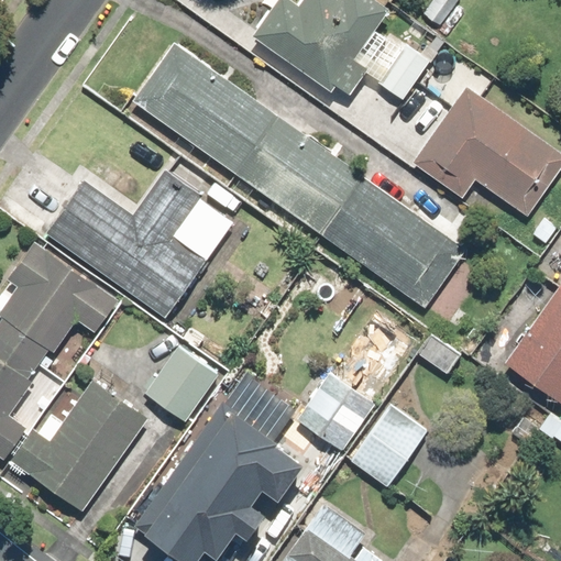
[(287,0),(278,0),(252,36),(330,95),(334,89),(348,99),(367,74),(404,102),(432,64),(392,33),(387,39),(376,31),(391,11),(375,0),(299,0),(296,7),(287,0)]
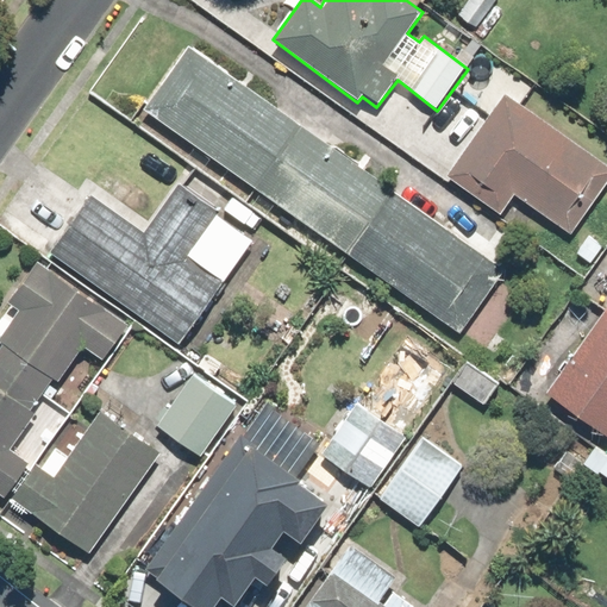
[(500,1),(498,0),(469,0),(458,17),(480,31),(500,1)]
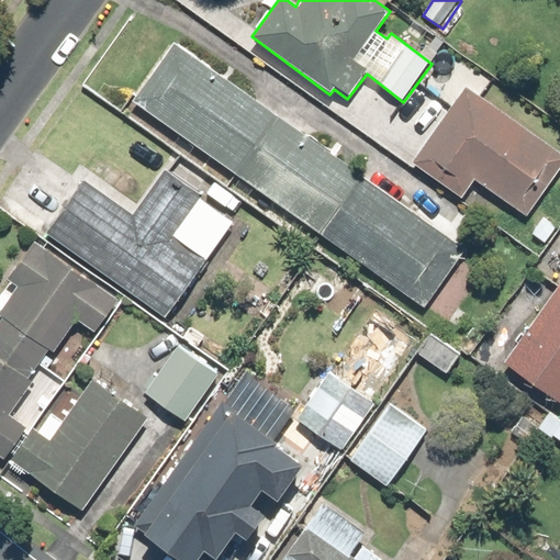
[(176,44),(134,102),(425,309),(466,252),(176,44)]
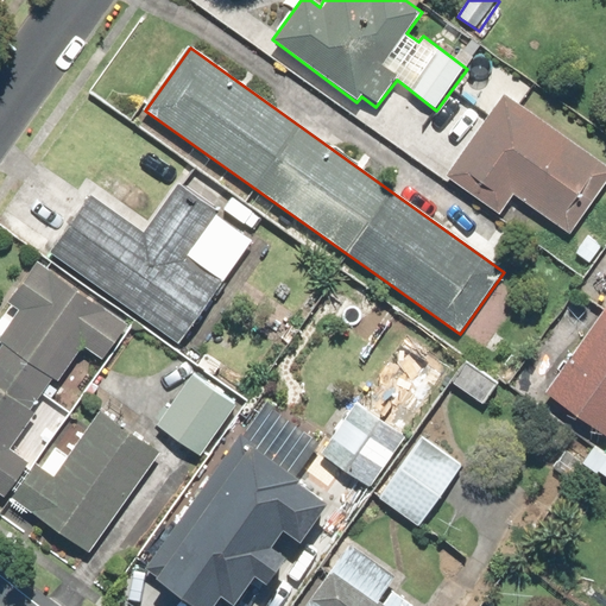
[(469,73),(455,92),(488,117),(446,175),(500,216),(513,199),(567,238),(605,184),(605,169),(505,94),(503,98),(469,73)]
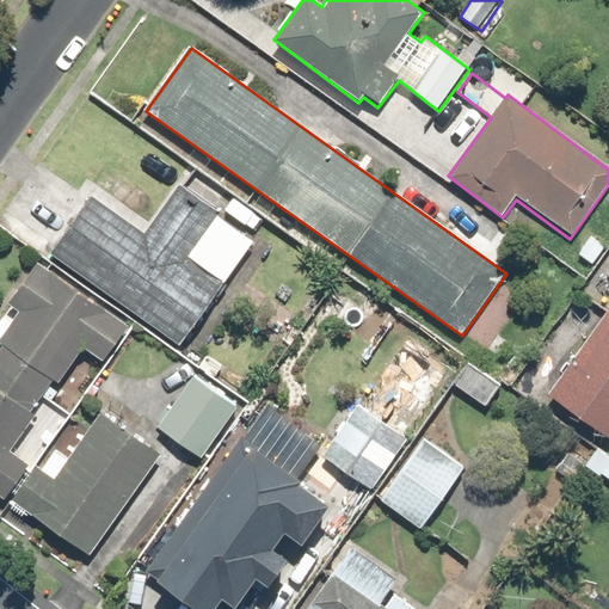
[(94,198),(51,258),(178,348),(227,278),(194,254),(201,245),(215,256),(238,225),(180,184),(145,234),(94,198)]
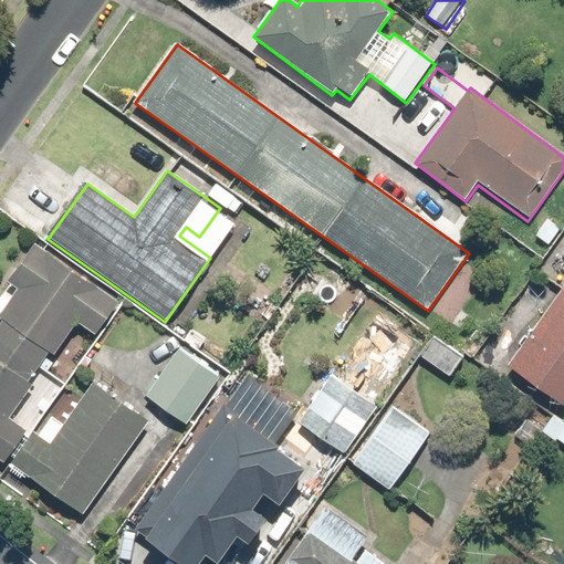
[(563,231),(546,219),(532,238),(550,252),(563,233),(563,231)]
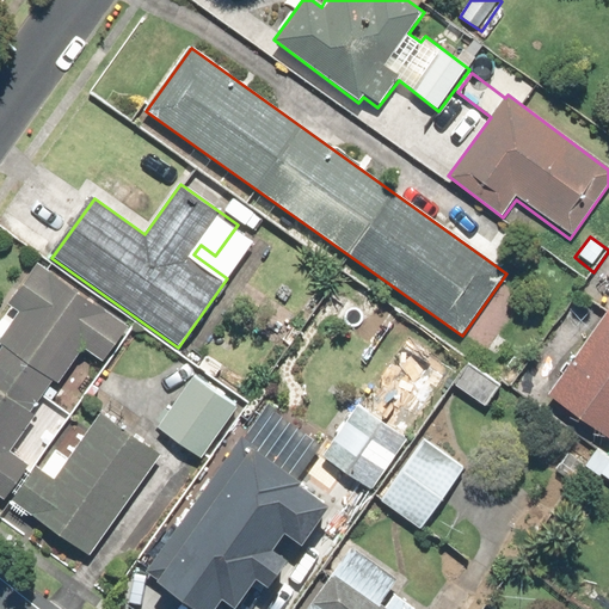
[(0,342),(5,345),(55,383),(82,346),(103,362),(129,327),(42,259),(8,303),(20,312),(0,337),(0,342)]
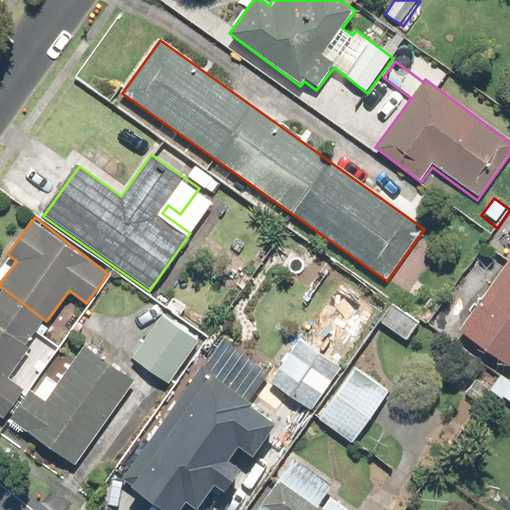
[(509,259),(460,333),(509,367),(509,259)]
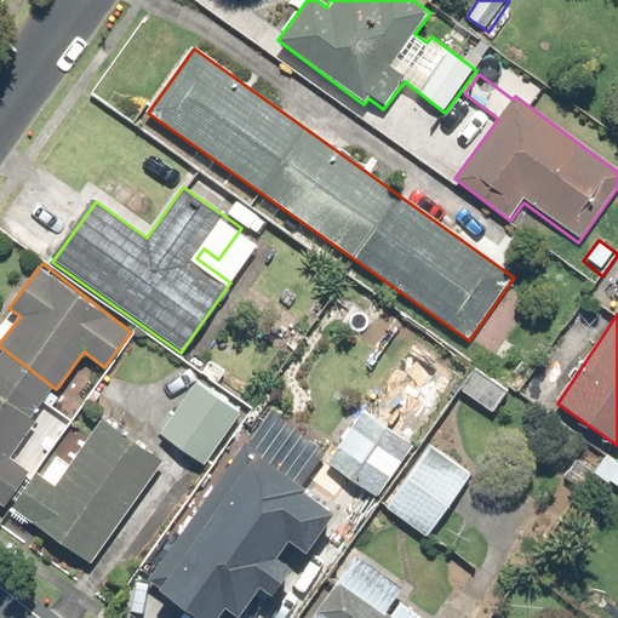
[(463,372),(415,338),(326,463),(375,498),(463,372)]
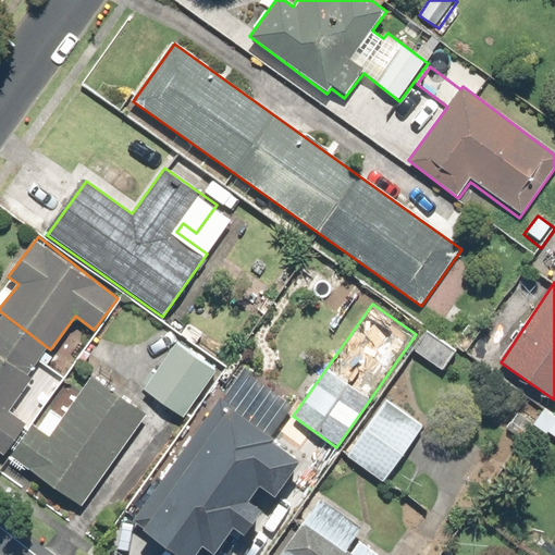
[(50,349),(4,315),(0,320),(0,454),(3,457),(29,423),(12,409),(34,381),(28,377),(50,349)]
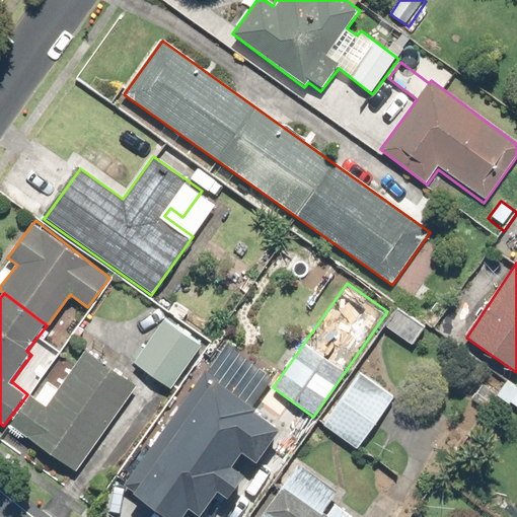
[(395,311),(385,325),(414,346),(425,331),(395,311)]
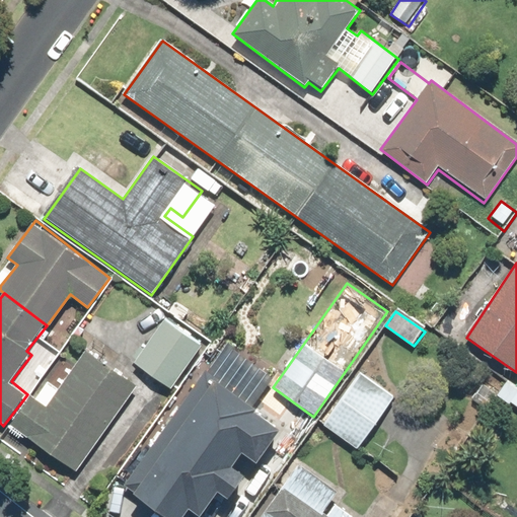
[(201,350),(164,322),(134,364),(170,390),(201,350)]
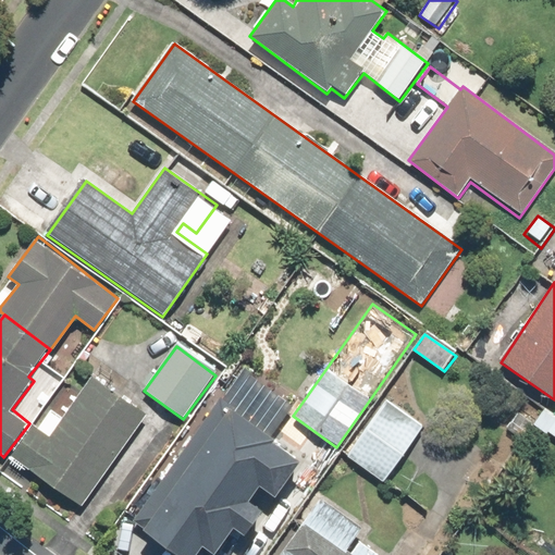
[(144,414),(90,378),(51,438),(33,426),(10,460),(82,508),(144,414)]
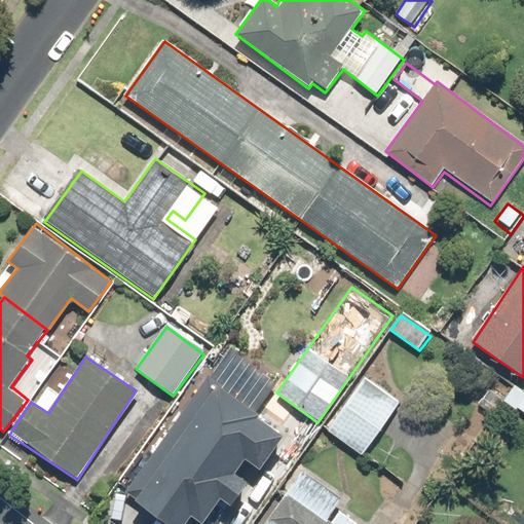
[(256,410),(207,375),(126,491),(134,496),(129,501),(160,523),(184,523),(188,518),(196,523),(200,523),(218,499),(228,507),(244,484),(233,476),(245,460),(257,470),(281,437),(252,416),(256,410)]
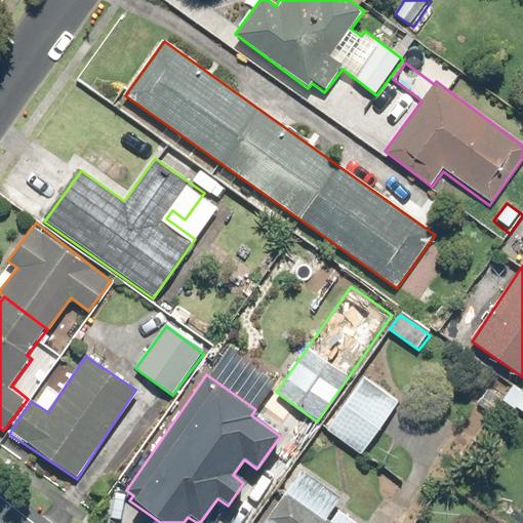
[(400,405),(368,379),(328,430),(360,454),(400,405)]
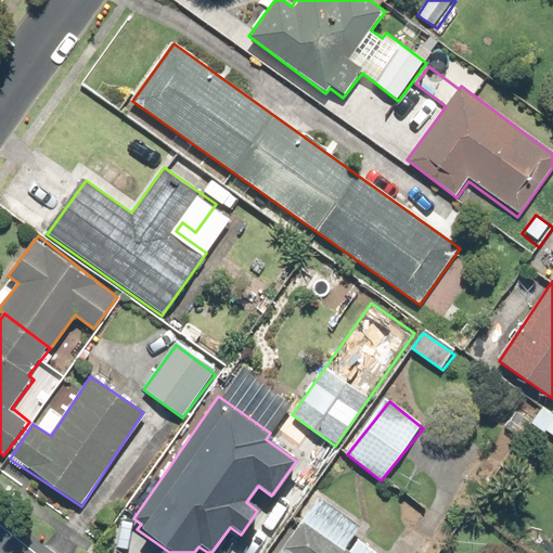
[(518,411),(504,426),(519,440),(535,425),(552,442),(552,412),(547,406),(530,422),(518,411)]
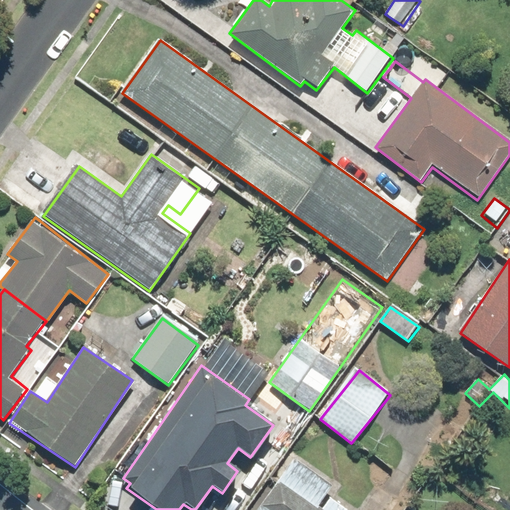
[(334,484),(295,456),(255,509),(351,509),(328,493),(334,484)]
